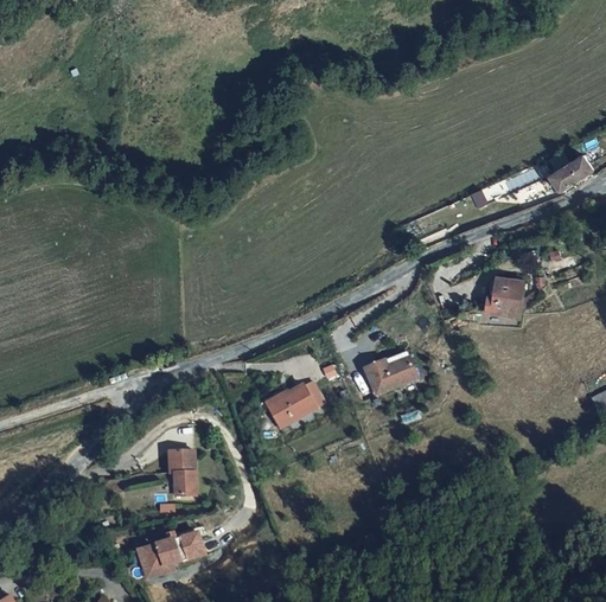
[(559,185),(592,166),(582,151),(549,171),(559,185)]
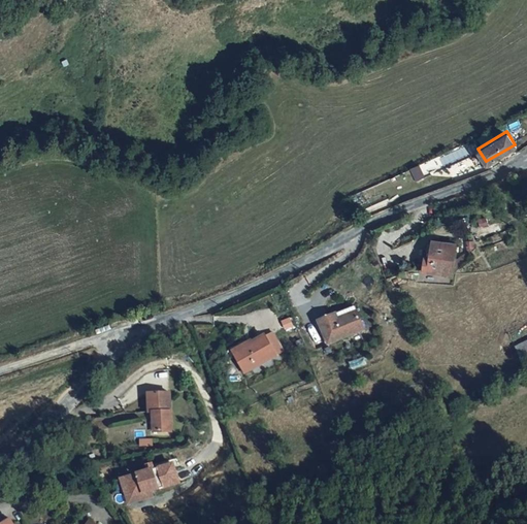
[(426,273),(453,275),(454,271),(455,258),(456,243),(431,241),(431,243),(428,243),(426,273)]
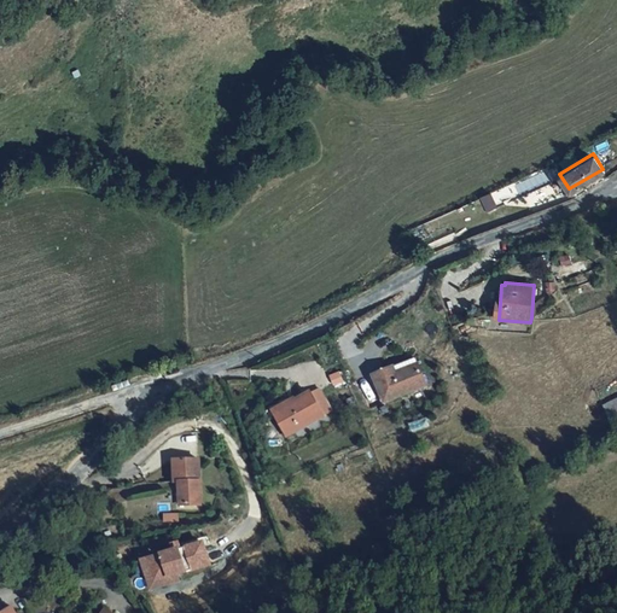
[(533,302),(531,317),(535,317),(556,301),(549,291),(536,303),(533,302)]
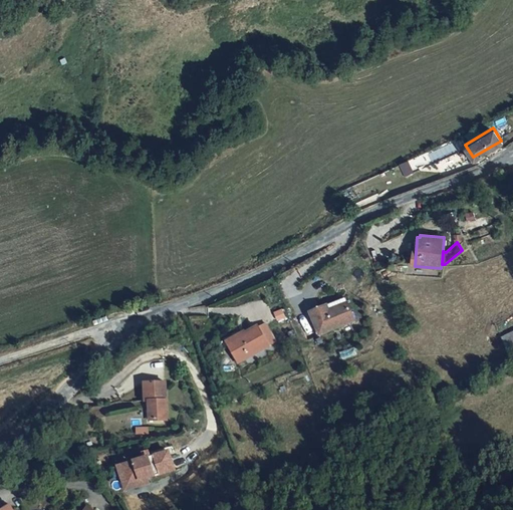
[(315,330),(351,317),(343,296),(307,309),(315,330)]
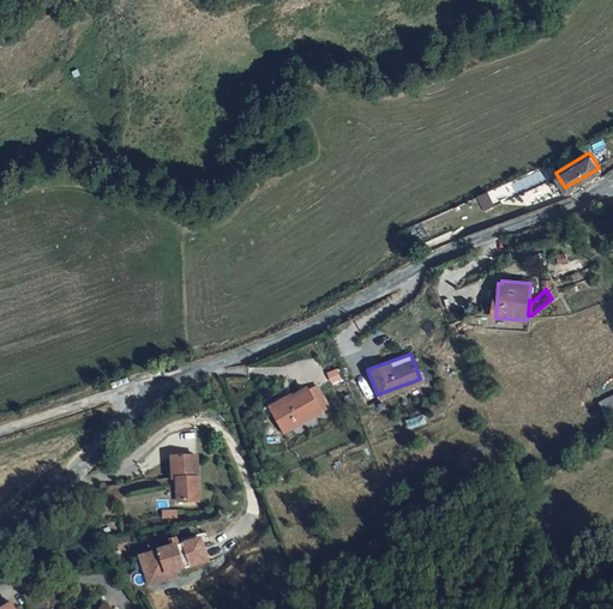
[(612,387),(612,386),(608,374),(601,378),(607,391),(612,387)]
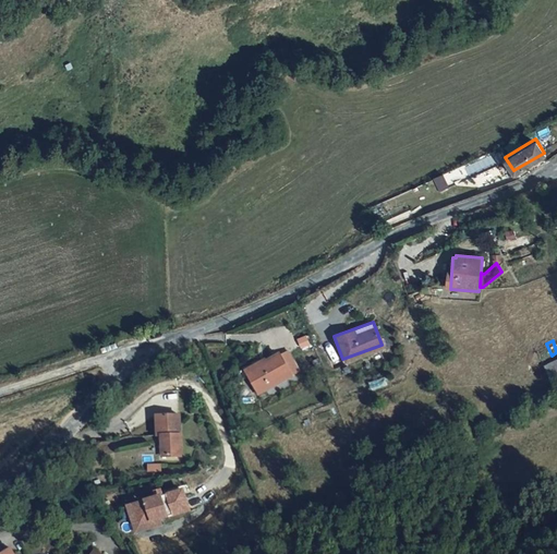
[(552,356),(546,344),(532,350),(540,366),(548,363),(546,359),(552,356)]
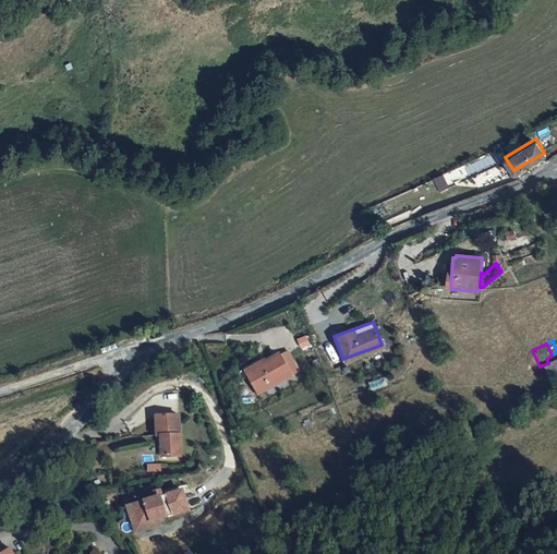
[(278,352),(290,372),(300,366),(288,347),(278,352)]
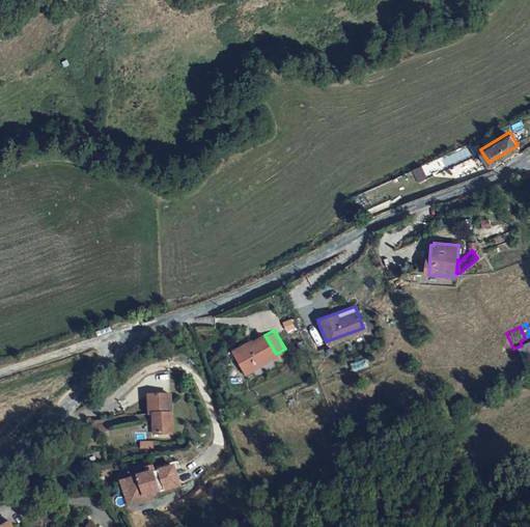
[(246,371),(276,354),(265,335),(252,342),(253,344),(236,356),(246,371)]
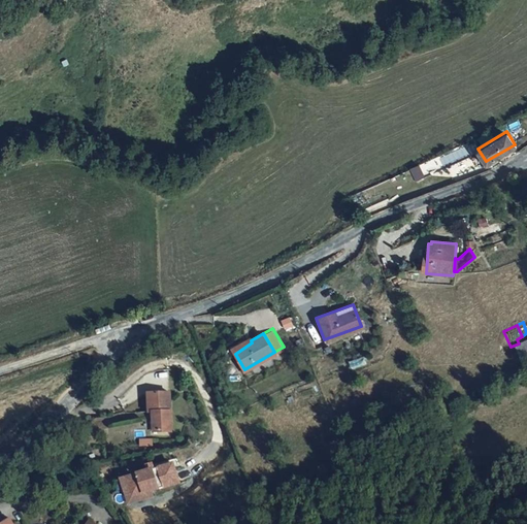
[(252,342),(251,340),(249,338),(232,349),(235,354),(252,342)]
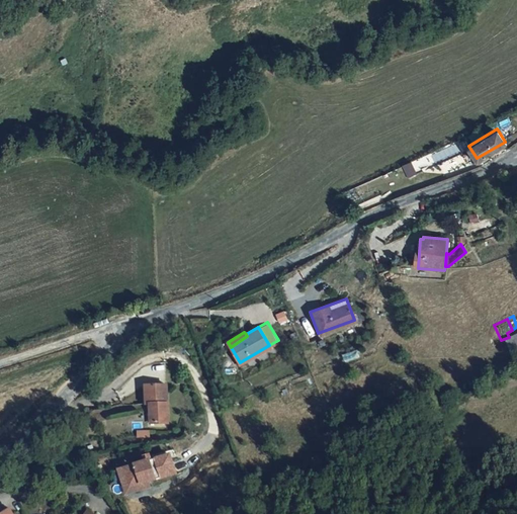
[(150,421),(165,422),(166,383),(147,383),(147,401),(150,401),(150,421)]
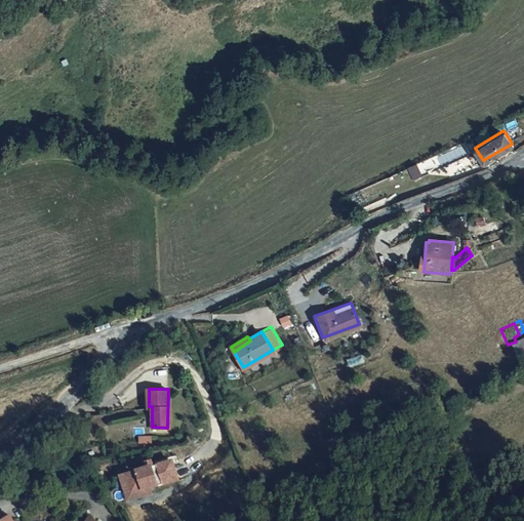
[(146,466),(124,473),(129,491),(148,486),(176,478),(171,459),(153,465),(146,466)]
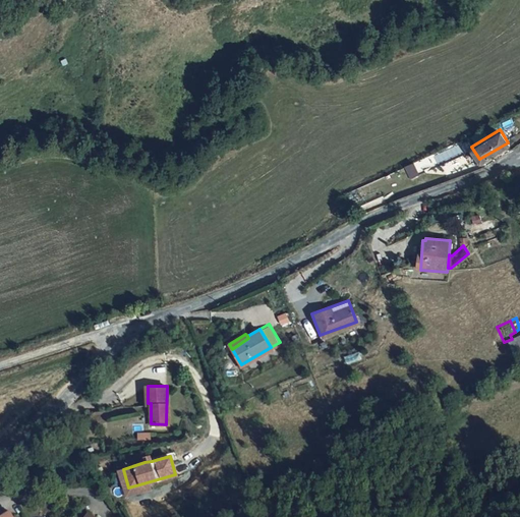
[(123,469),(118,470),(124,494),(148,487),(147,482),(128,487),(123,469)]
